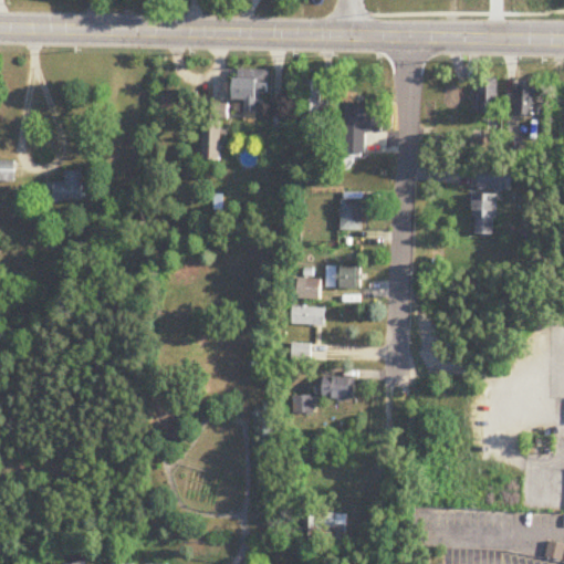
[(232,100),(244,100),(244,112),(257,112),(257,92),(268,93),(268,69),(232,69),(232,100)]
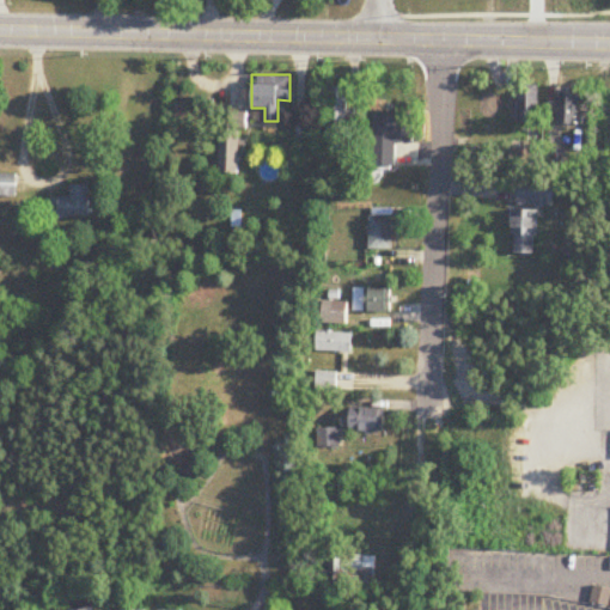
[(348,86),(328,86),(328,121),(357,121),(357,109),(348,109),(348,86)]
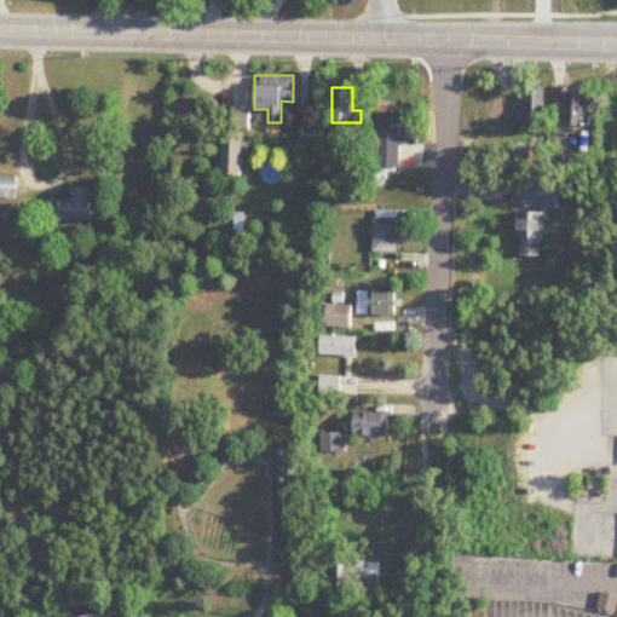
[(543,91),(522,91),(522,125),(543,125),(543,91)]
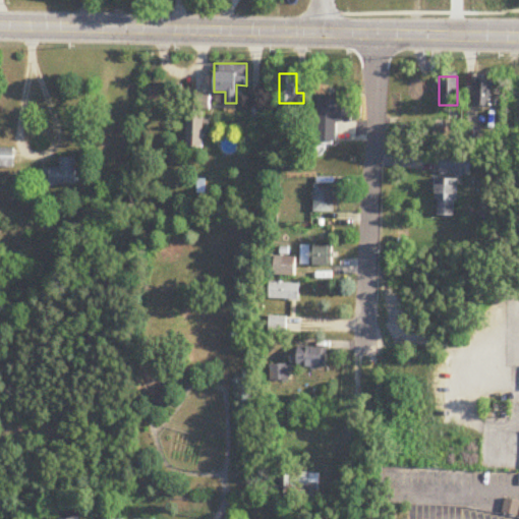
[(471,78),(471,105),(494,105),(494,78),(471,78)]
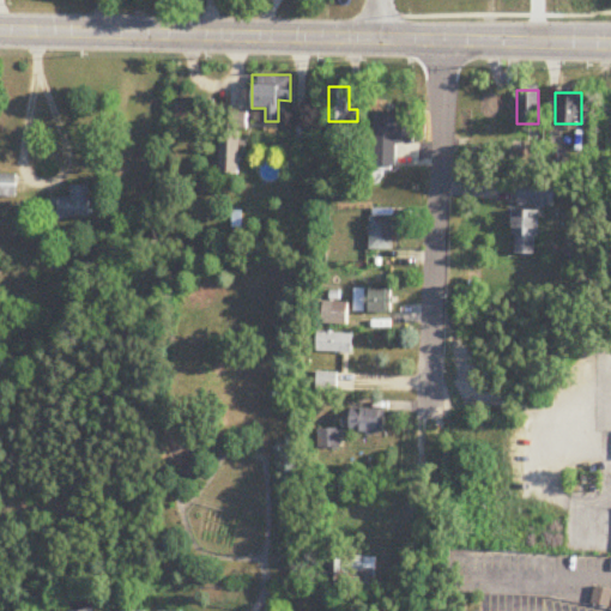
[(415,141),(415,113),(374,112),(373,165),(397,165),(397,140),(415,141)]
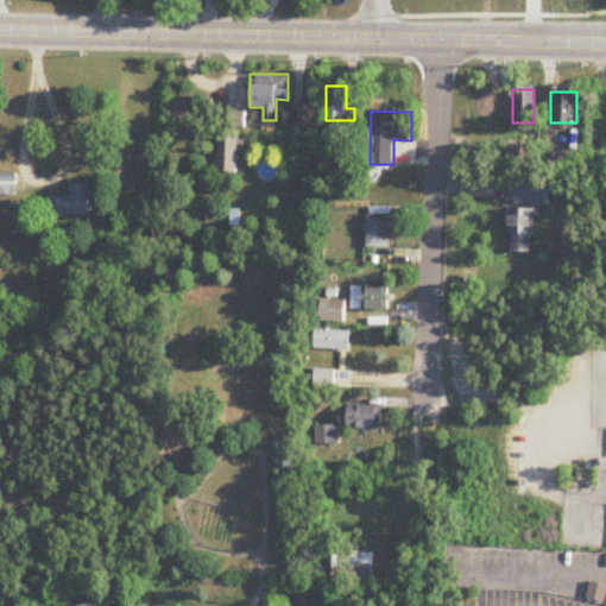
[(216,127),(215,171),(234,172),(235,114),(227,113),(227,127),(216,127)]
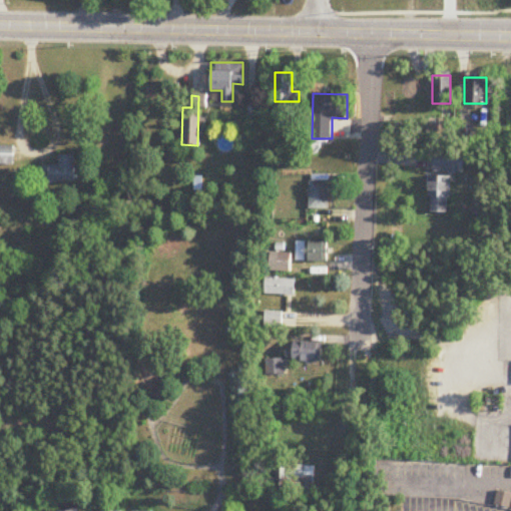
[(425,139),(448,139),(448,121),(425,121),(425,139)]
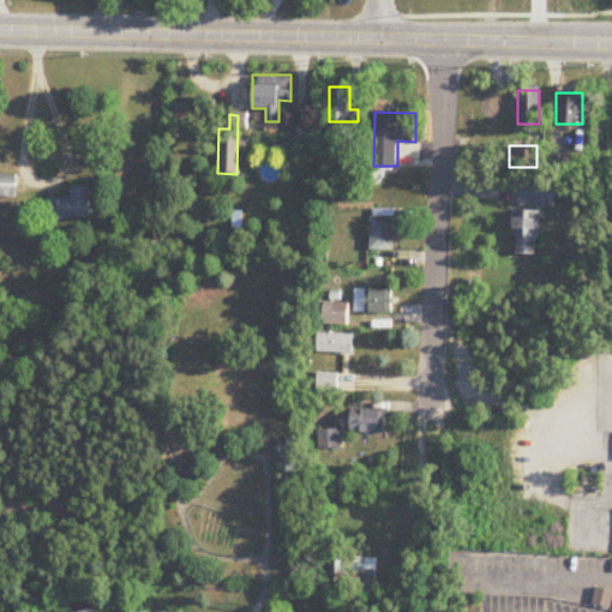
[(15,174),(0,174),(0,196),(15,197),(15,174)]
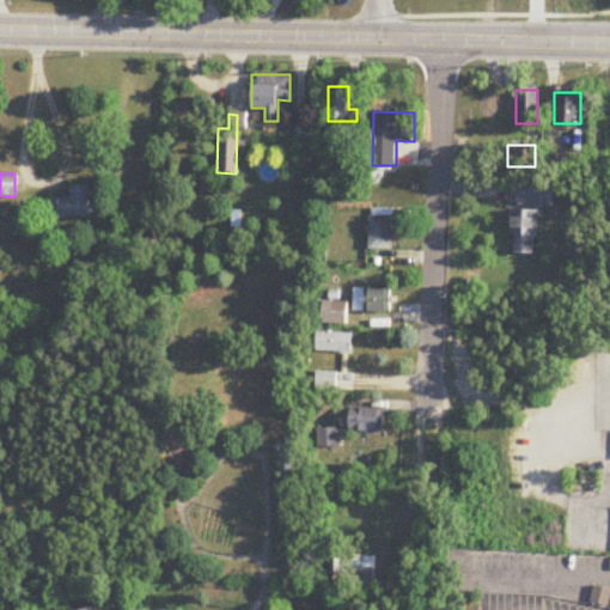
[(551,203),(551,182),(514,182),(514,203),(551,203)]
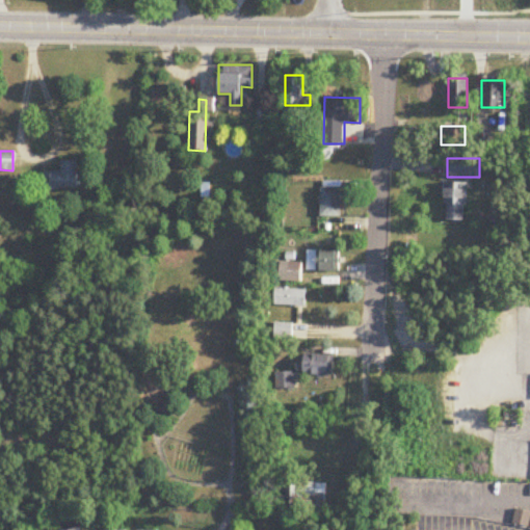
[(59,160),(59,170),(44,170),(44,187),(77,187),(77,160),(59,160)]
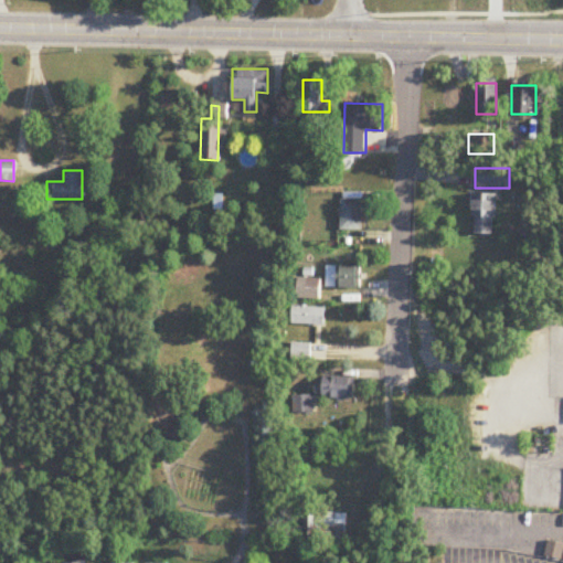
[(494,192),(471,192),(471,232),(494,232),(494,192)]
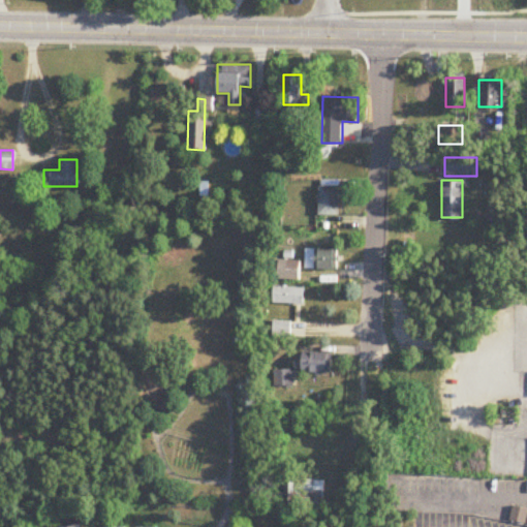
[(317,214),(337,214),(337,186),(317,186),(317,214)]
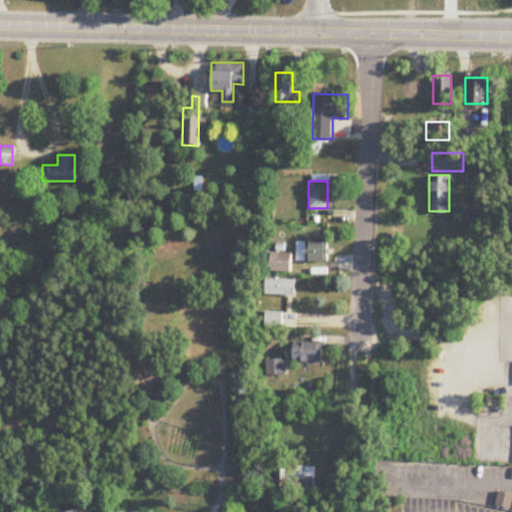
[(327,261),(327,241),(294,241),(294,261),(327,261)]
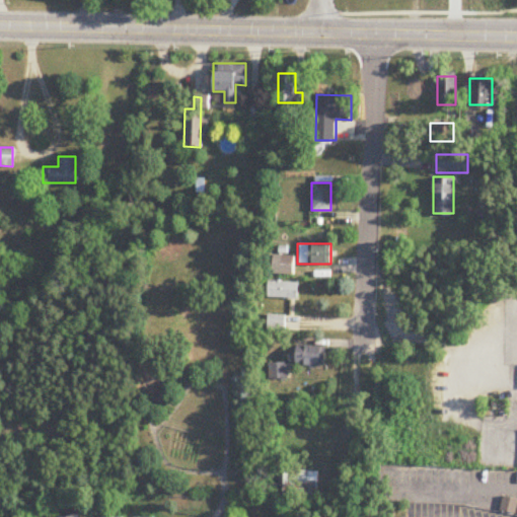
[(292,256),(281,256),(281,273),(292,273),(292,256)]
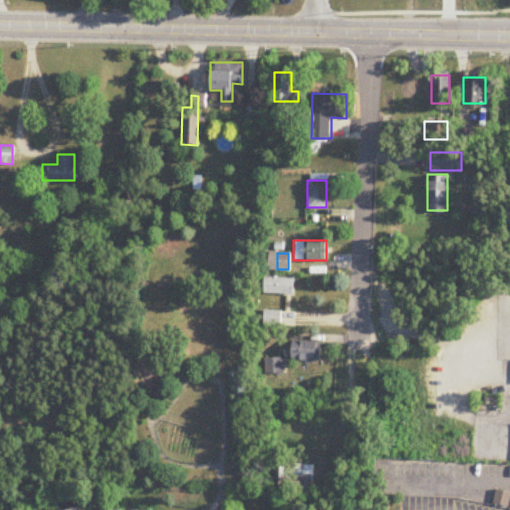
[(263,294),(293,294),(293,277),(263,277),(263,294)]
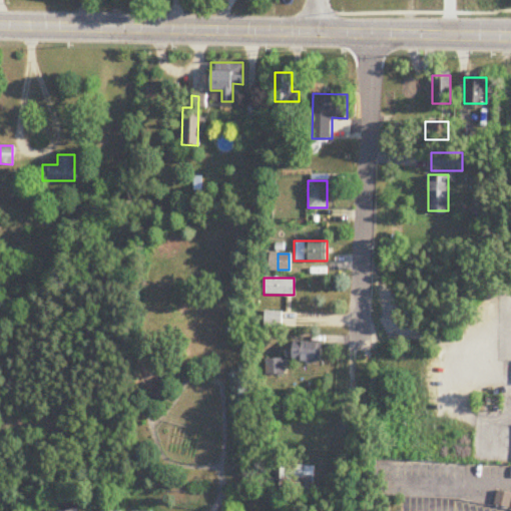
[(281,311),(264,311),(264,326),(281,326),(281,311)]
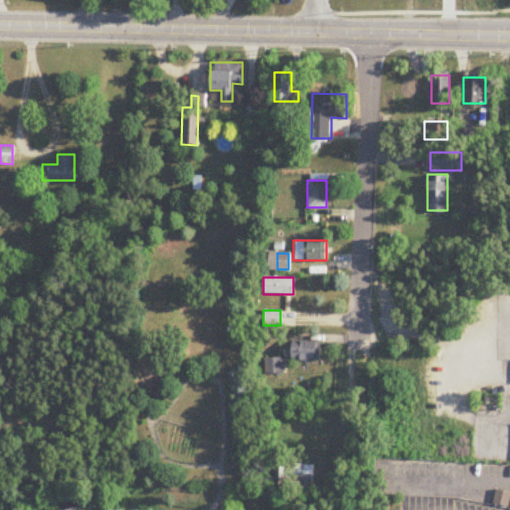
[(291,360),(319,360),(319,341),(291,341),(291,360)]
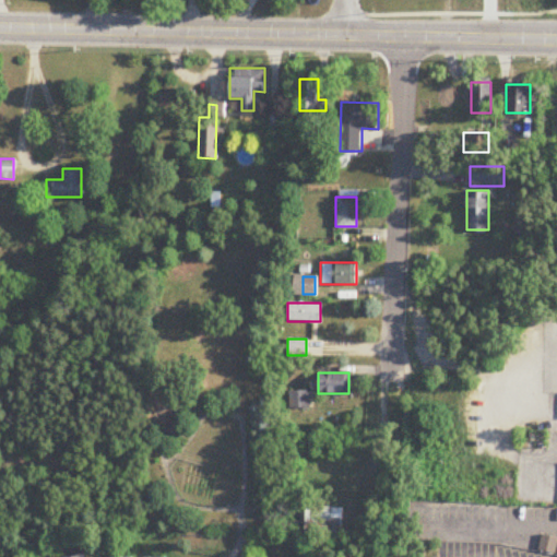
[(288,407),(308,407),(308,391),(288,391),(288,407)]
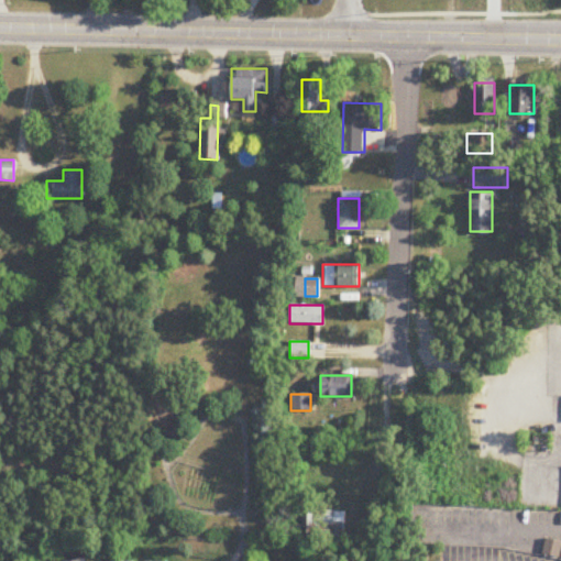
[(343,510),(306,509),(306,531),(343,532),(343,510)]
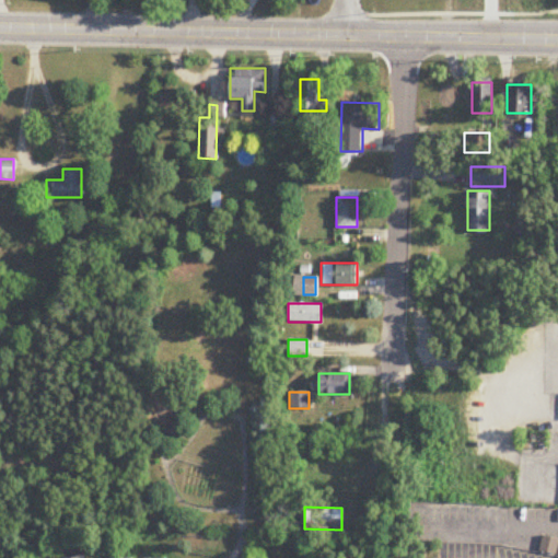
[(537,546),(554,550),(557,535),(541,532),(537,546)]
